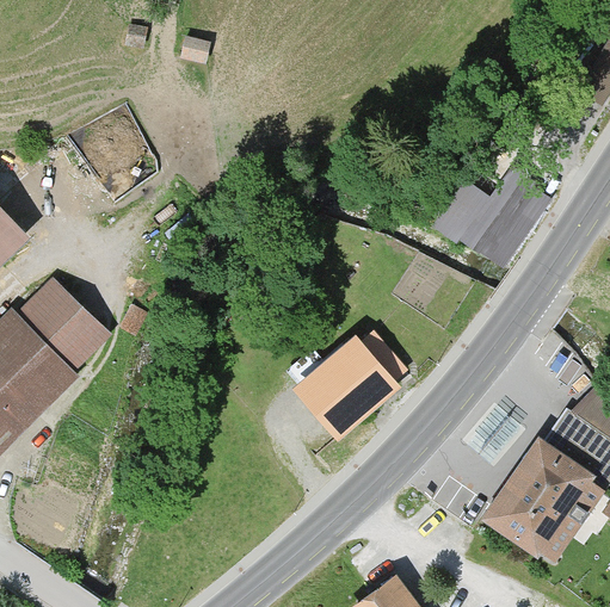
[(151,24),(130,22),(128,41),(148,44),(151,24)]
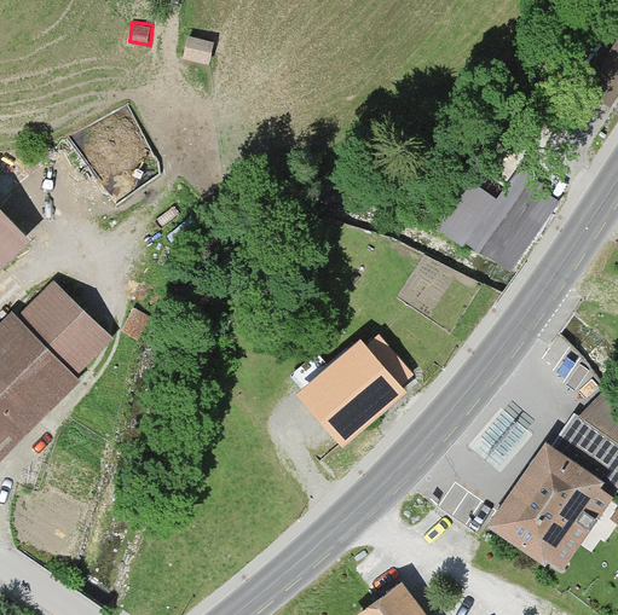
[(213,40),(190,34),(185,53),(208,59),(213,40)]
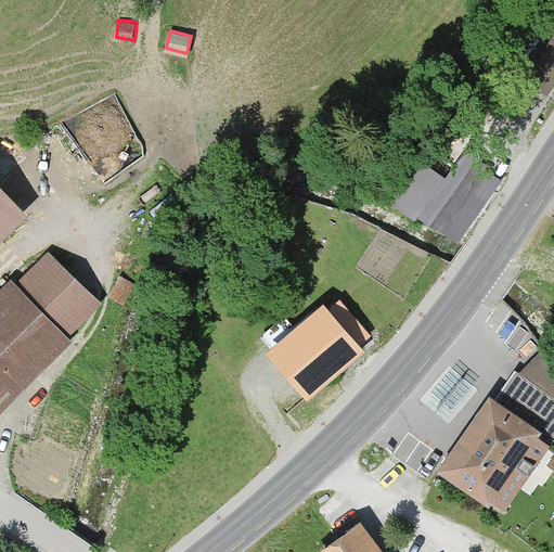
[(550,97),(553,89),(553,34),(526,81),(550,97)]
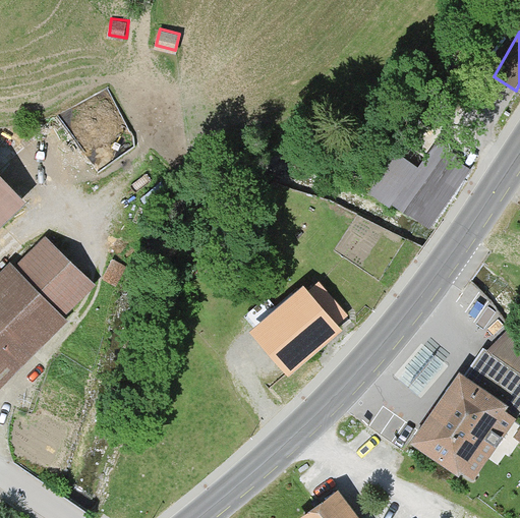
[(437,221),(477,155),(437,129),(421,154),(397,139),(371,181),(437,221)]
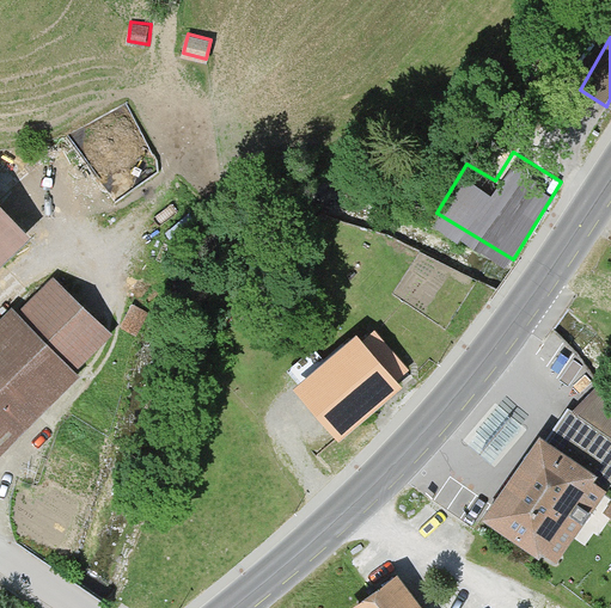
[(0,206),(0,262),(29,237),(0,206)]
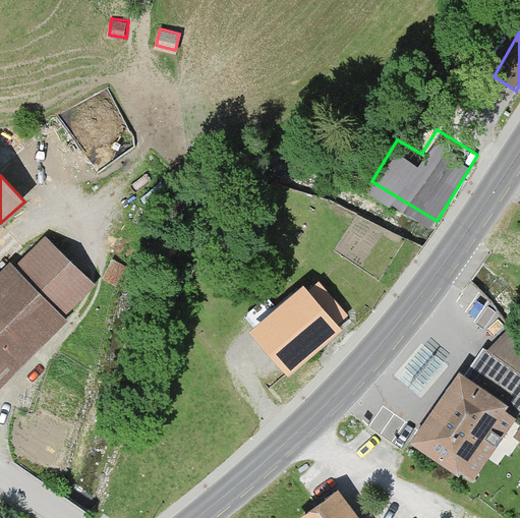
[(94,285),(46,238),(16,269),(9,262),(0,271),(0,388),(67,321),(63,317),(94,285)]
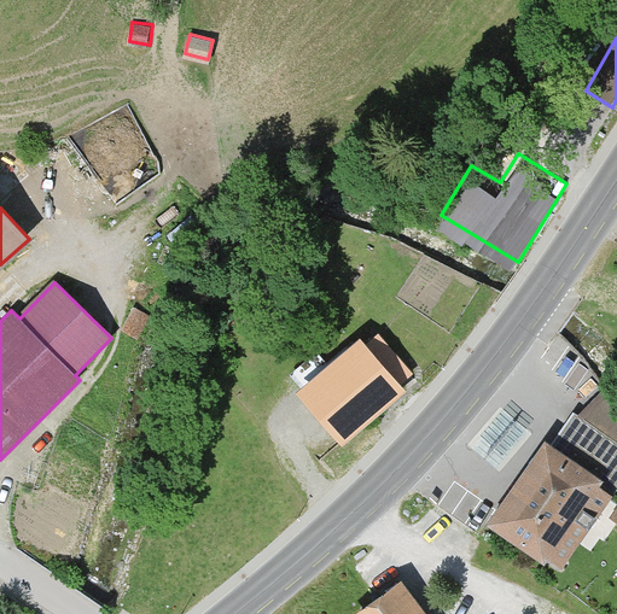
[(412,372),(380,335),(368,345),(361,338),(297,393),(343,448),(409,391),(401,381),(412,372)]
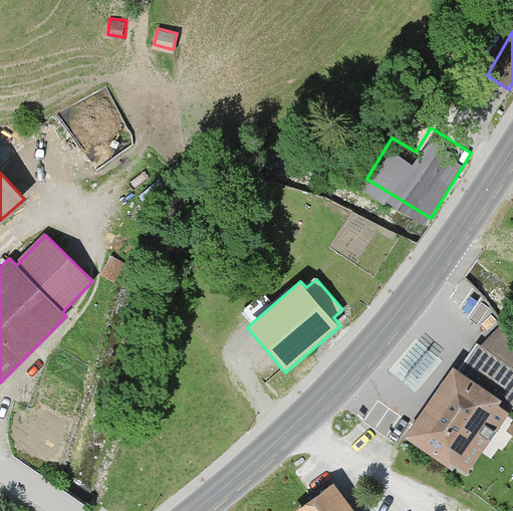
[(439,356),(418,340),(393,371),(413,388),(439,356)]
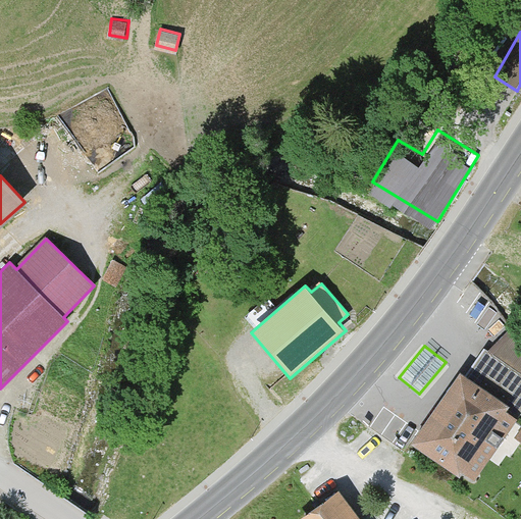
[(520,373),(484,350),(467,377),(459,372),(411,445),(472,485),(512,425),(514,427),(520,417),(520,373)]
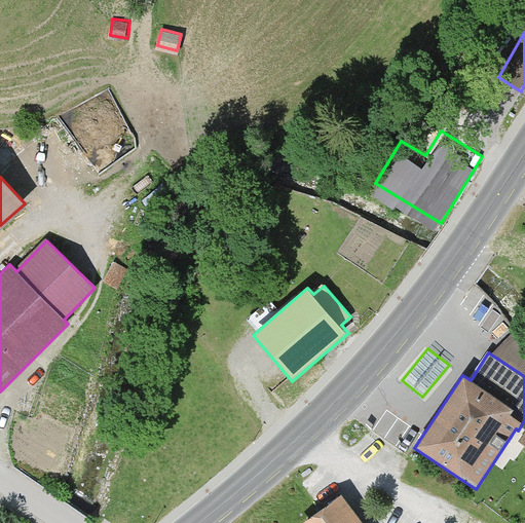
[(363,522),(341,493),(300,522),(363,522)]
